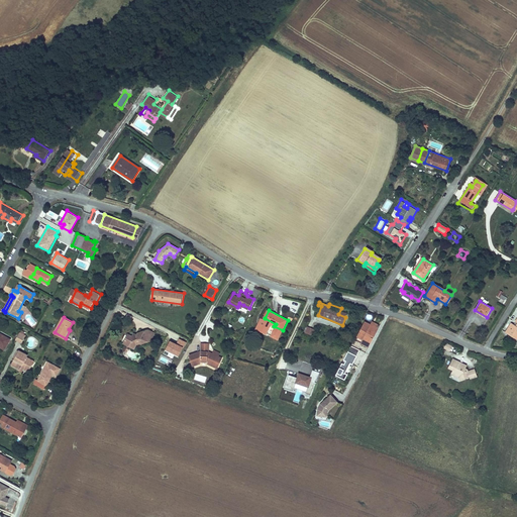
[(510,323),(504,332),(516,341),(516,338),(516,320),(516,323),(516,324),(515,327),(513,326),(510,323)]
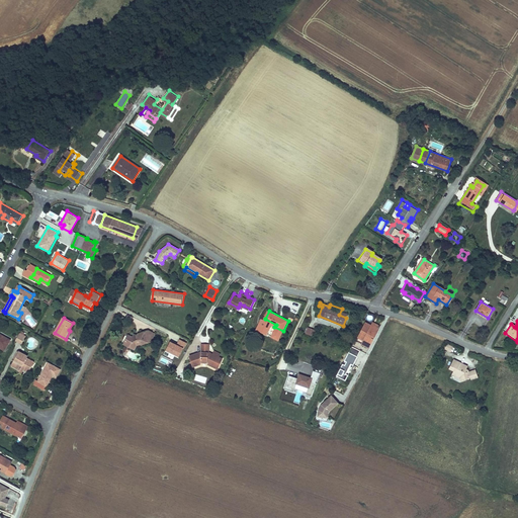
[(371,326),(365,323),(356,341),(368,348),(375,334),(369,331),(371,326)]
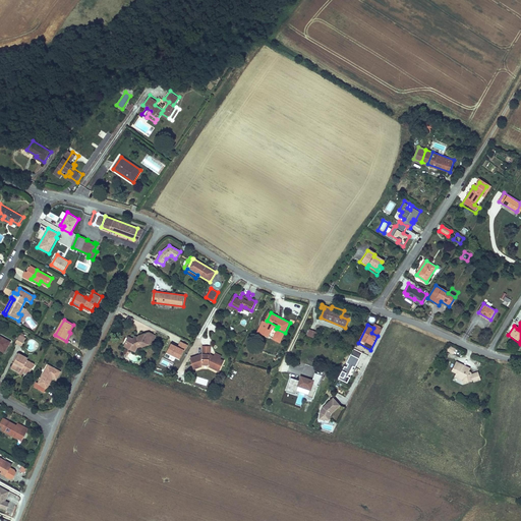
[(371,333),(378,336),(382,328),(375,325),(373,328),(371,333)]
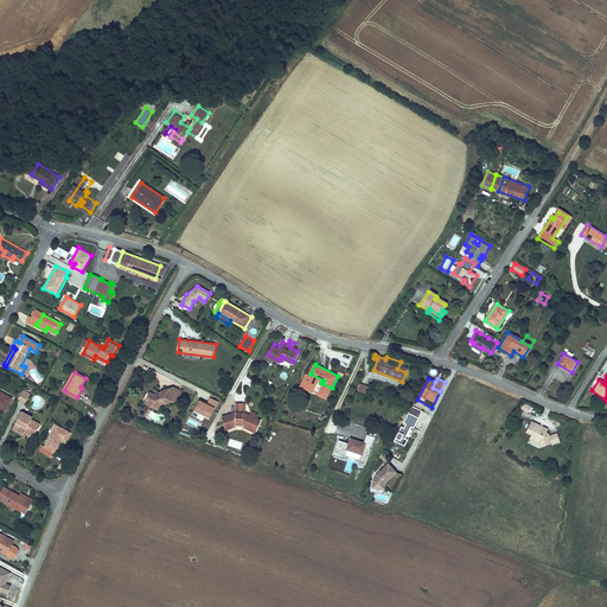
[(371,388),(363,383),(359,390),(368,394),(371,388)]
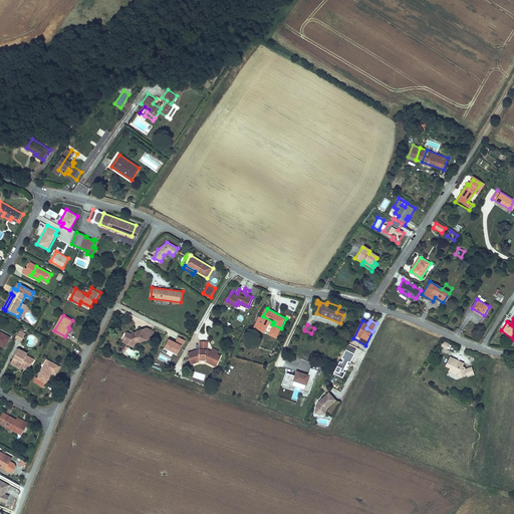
[(127,331),(125,336),(130,345),(134,347),(137,341),(140,341),(140,342),(151,338),(152,336),(148,327),(137,331),(136,332),(132,334),(127,331)]
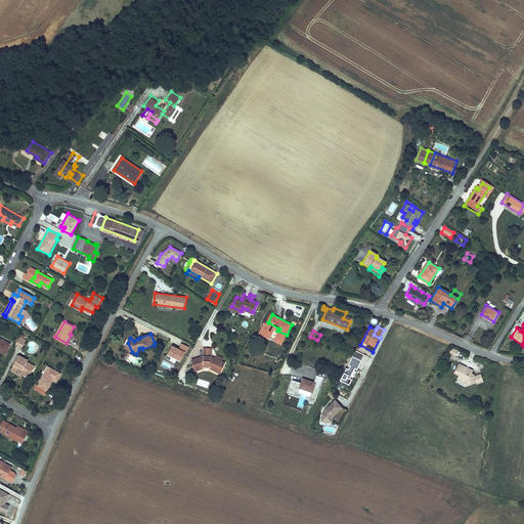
[(20,338),(16,345),(23,348),(27,342),(20,338)]
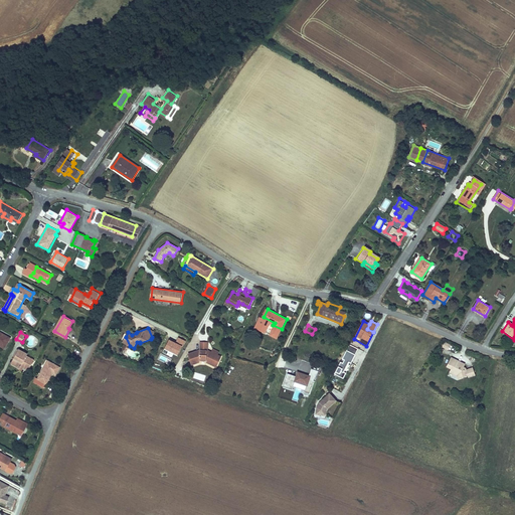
[(0,333),(0,346),(5,349),(10,339),(0,333)]
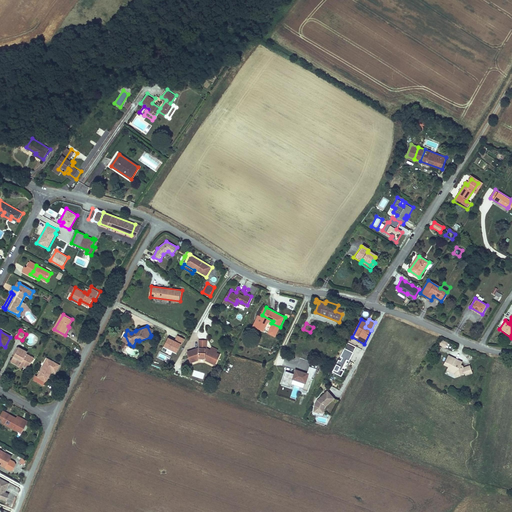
[(175,341),(168,338),(164,347),(168,349),(167,350),(172,353),(173,351),(176,353),(180,344),(181,345),(184,339),(178,336),(175,341)]
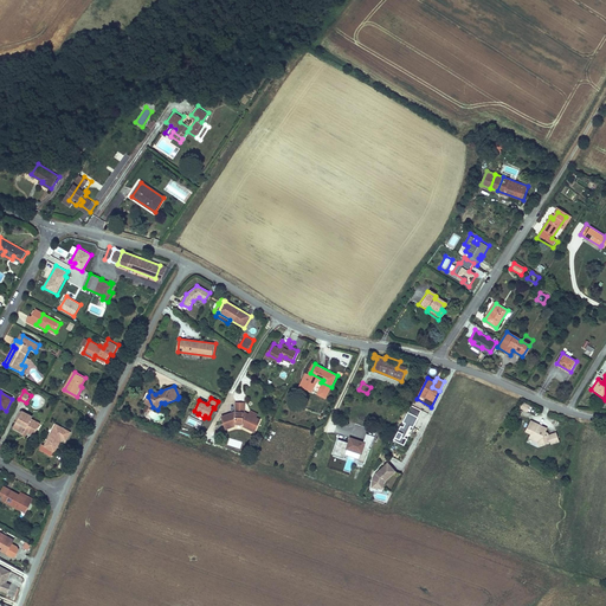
[(237,412),(221,418),(226,430),(237,426),(237,425),(243,425),(243,426),(250,430),(252,424),(257,427),(260,420),(257,418),(253,417),(252,420),(246,417),(247,414),(244,413),(246,404),(238,403),(237,412)]
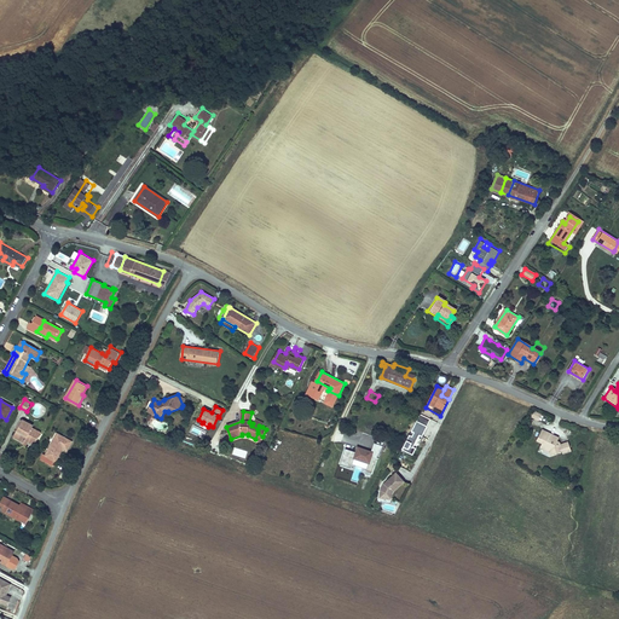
[(545,417),(534,411),(532,416),(543,422),(545,417)]
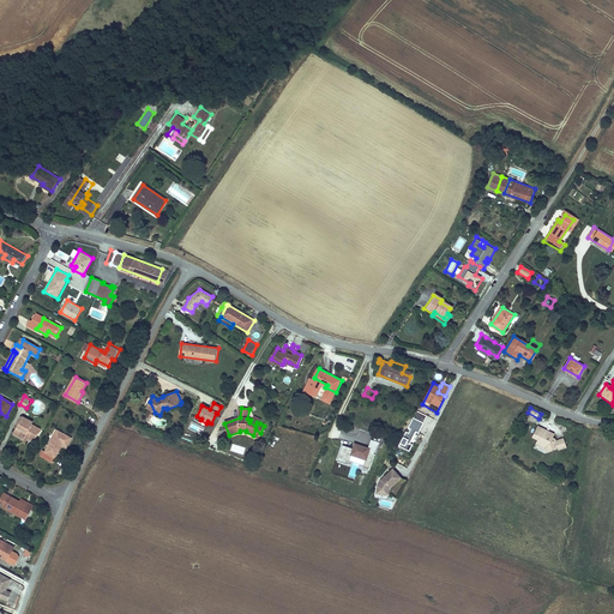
[(410,441),(416,431),(419,432),(423,421),(414,416),(409,426),(411,427),(409,432),(407,431),(399,445),(410,450),(413,444),(410,441)]
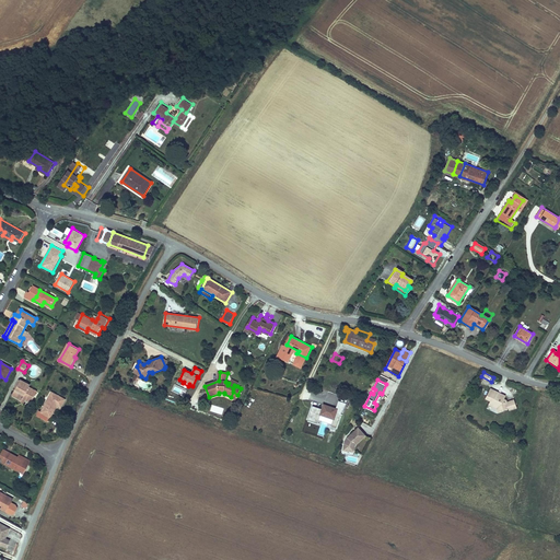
[(21,381),(12,397),(23,403),(24,398),(32,403),(37,393),(30,388),(31,386),(21,381)]
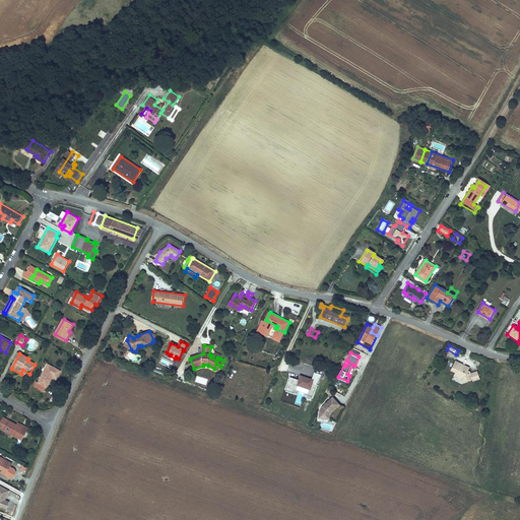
[(455,361),(450,370),(454,372),(454,373),(463,377),(466,382),(472,380),(472,381),(480,378),(477,371),(470,374),(469,371),(467,370),(468,367),(455,361)]
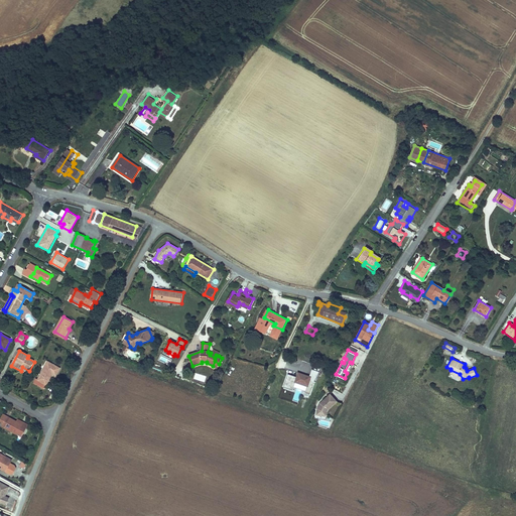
[(37,380),(34,385),(45,392),(55,376),(60,369),(50,363),(39,381),(37,380)]
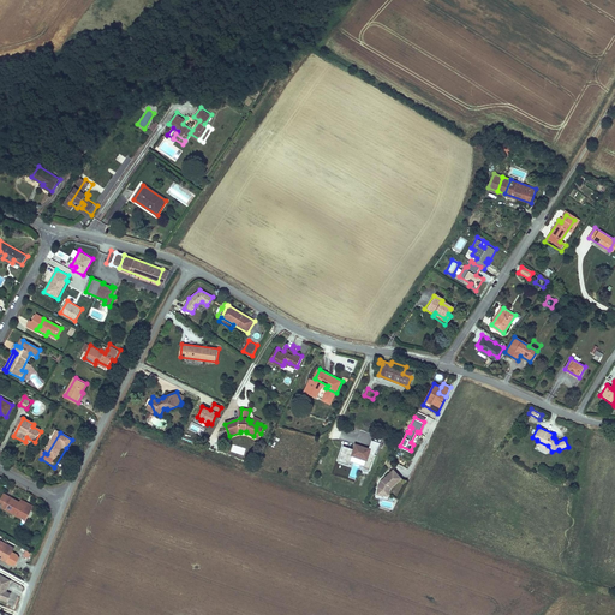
[(370,469),(376,451),(377,451),(380,442),(371,439),(369,448),(364,447),(360,447),(362,446),(356,443),(353,448),(342,445),(338,460),(348,464),(352,454),(366,459),(364,466),(370,469)]
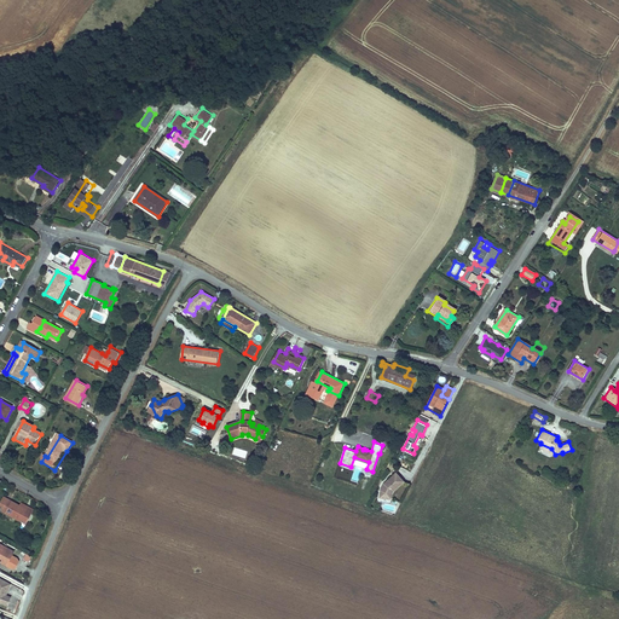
[(551,449),(541,444),(539,446),(549,451),(551,457),(555,455),(551,449)]
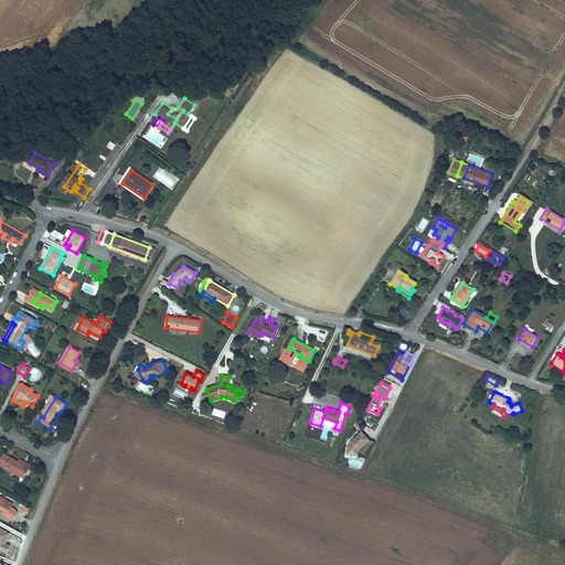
[(382,419),(385,420),(392,408),(387,406),(382,419)]
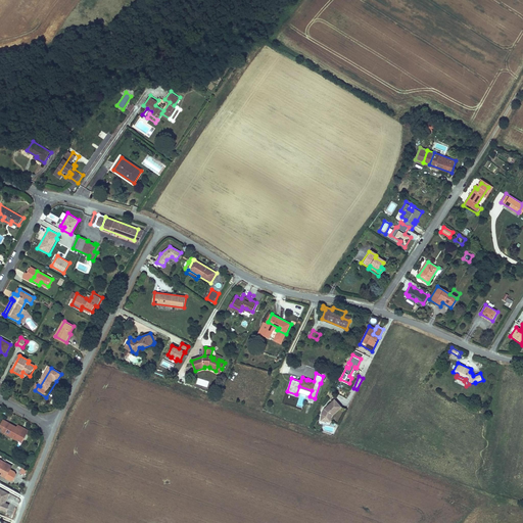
[(333,414),(341,406),(335,398),(327,407),(326,409),(325,408),(322,414),(321,420),(331,421),(331,418),(333,414)]
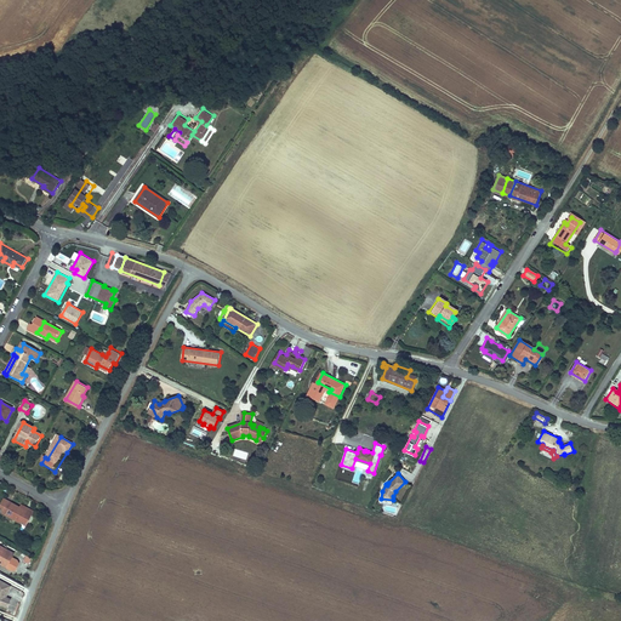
[(392,505),(393,500),(381,499),(382,491),(381,491),(380,502),(392,505)]
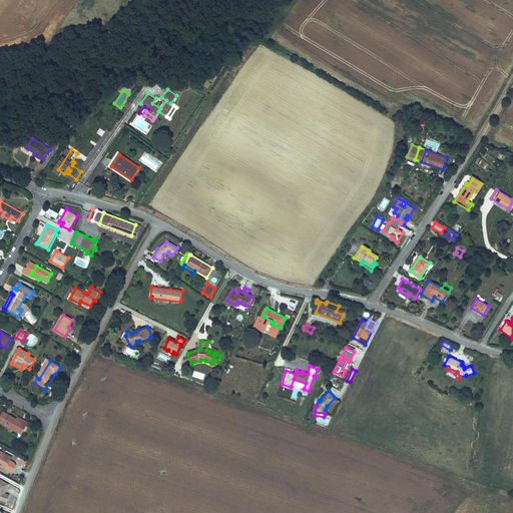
[(6,414),(1,423),(21,433),(25,424),(15,419),(6,414)]
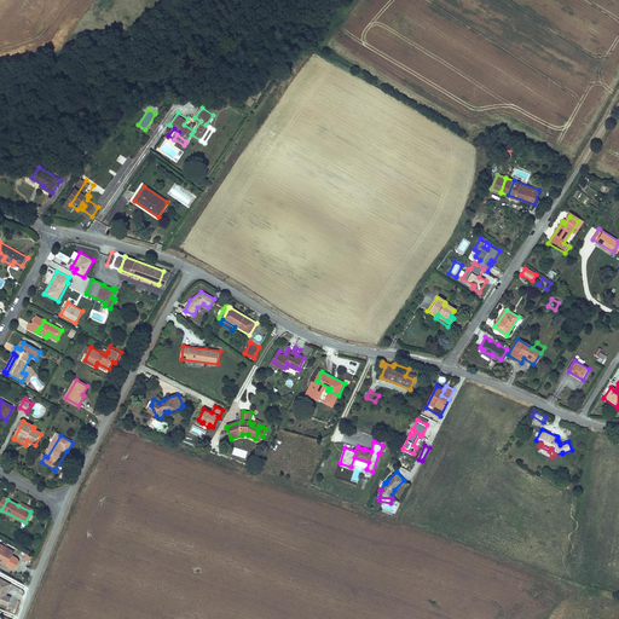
[(18,505),(30,512),(33,508),(21,501),(18,505)]
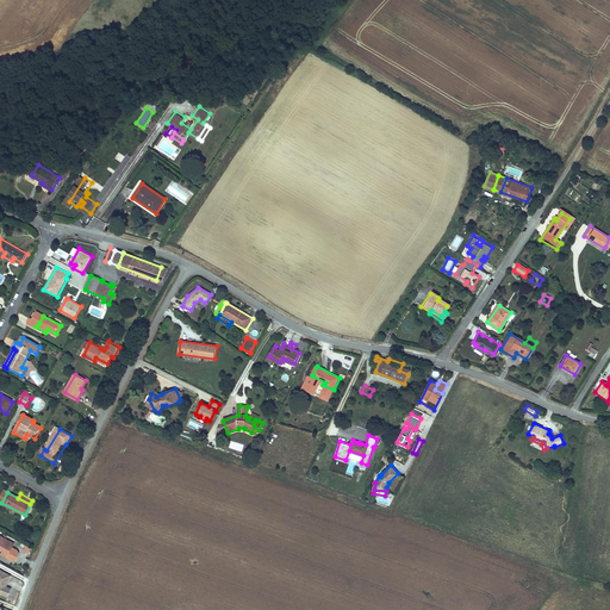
[(0,547),(6,552),(12,541),(0,535),(0,547)]
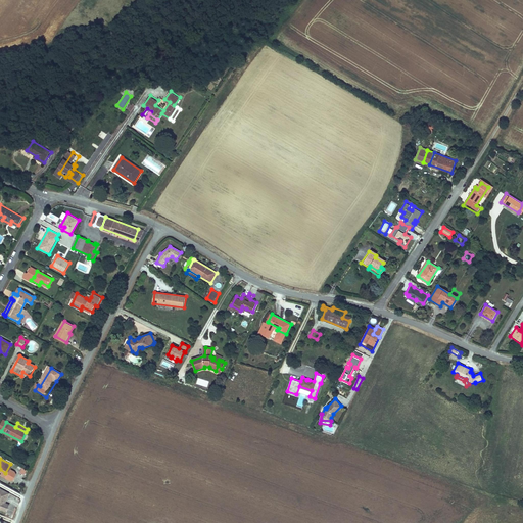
[(5,502),(8,494),(0,489),(0,509),(5,512),(8,505),(4,503),(3,503),(4,501),(5,502)]
